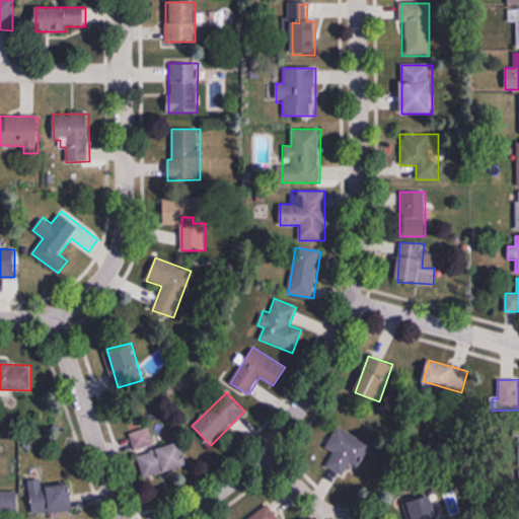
[(326,465),(349,478),(369,443),(338,425),(325,447),(334,452),(326,465)]
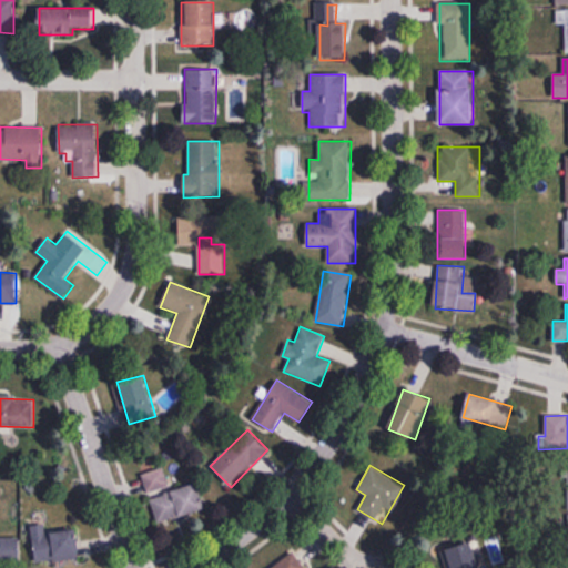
[(166,489),(165,468),(144,470),(145,490),(166,489)]
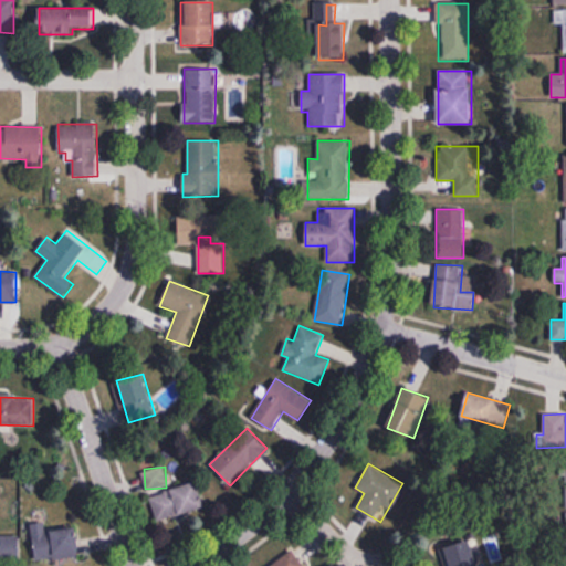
[(157,521),(205,507),(198,483),(150,495),(157,521)]
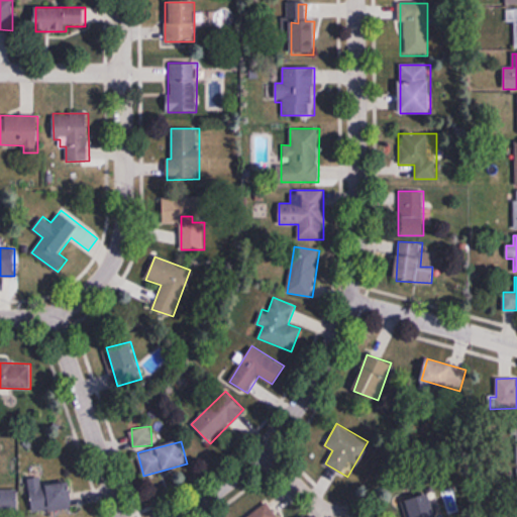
[(71,482),(41,484),(40,477),(28,478),(31,512),(74,508),(71,482)]
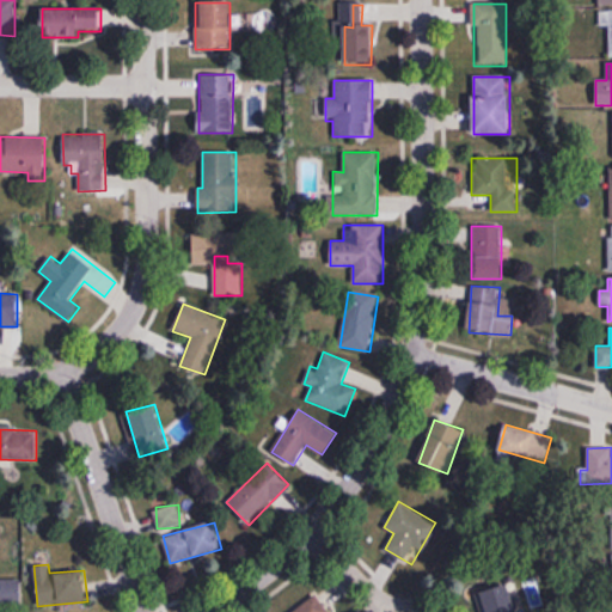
[(20,579),(0,579),(0,607),(22,607),(20,579)]
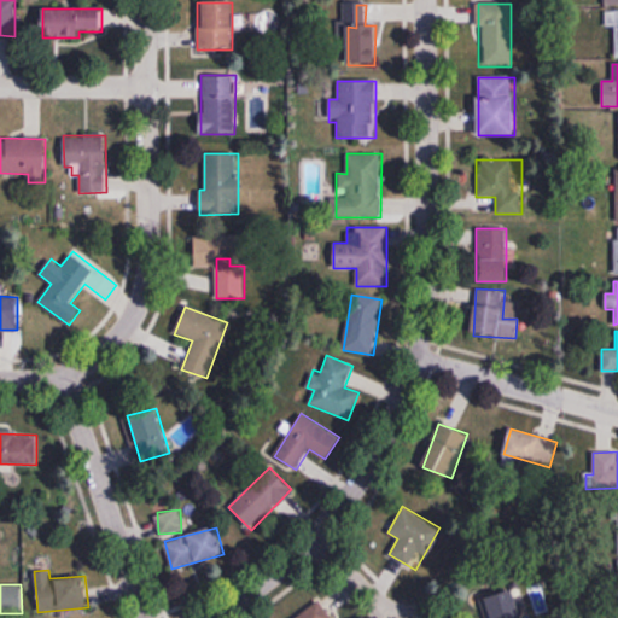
[(489,617),(523,617),(517,589),(485,596),(489,617)]
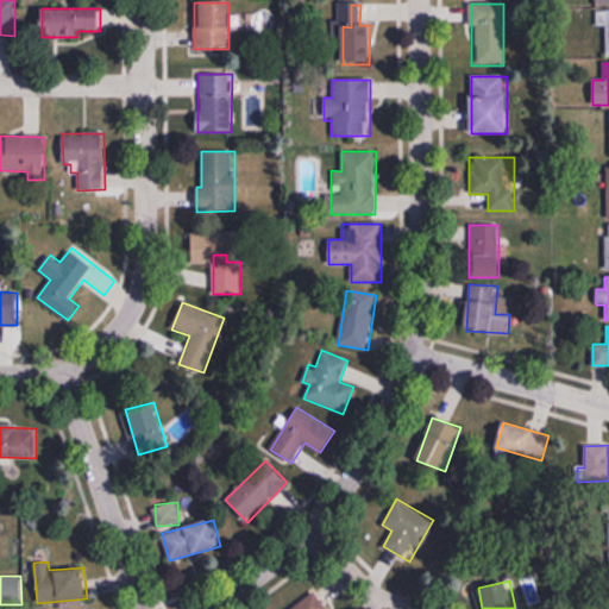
[(384,603),(385,608),(415,608),(409,592),(384,603)]
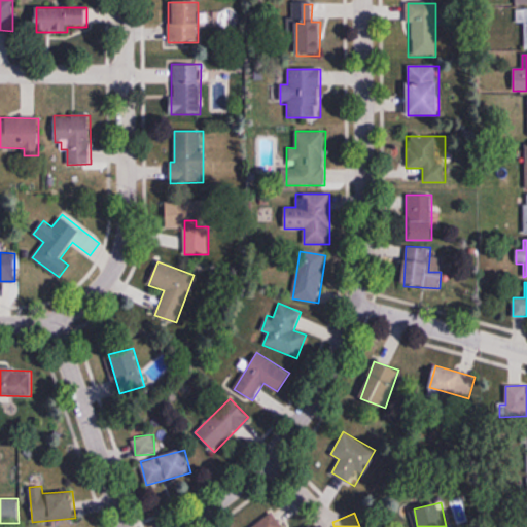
[(279,526),(271,515),(251,526),(279,526)]
